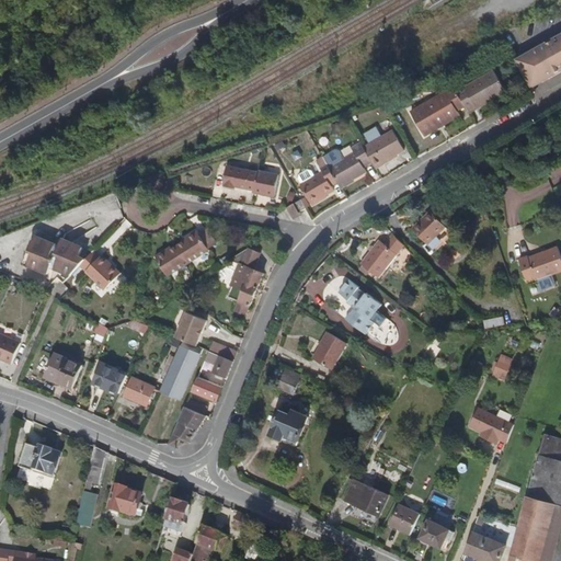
[(560,36),(553,41),(554,43),(548,46),(547,45),(530,54),(539,68),(542,66),(550,80),(560,73),(560,67),(560,66),(560,36)]
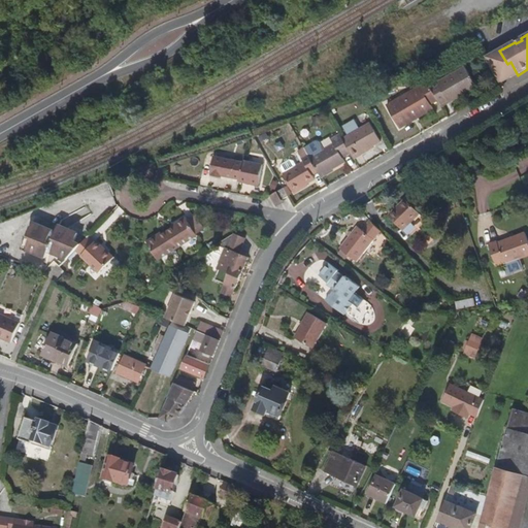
[(507,64),(499,51),(488,57),(503,84),(518,75),(510,62),(507,64)]
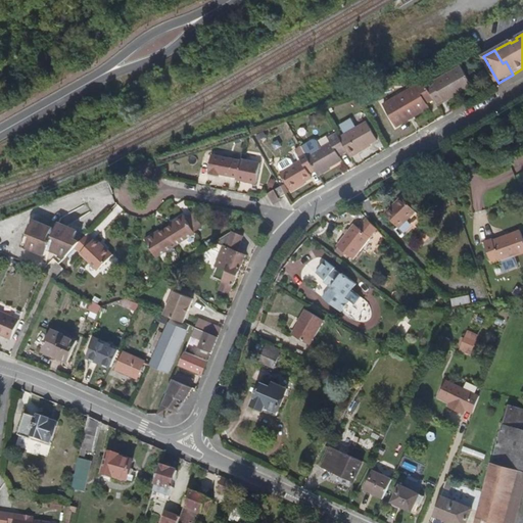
[(427,87),(434,100),(437,104),(459,92),(460,94),(472,86),(461,66),(427,87)]
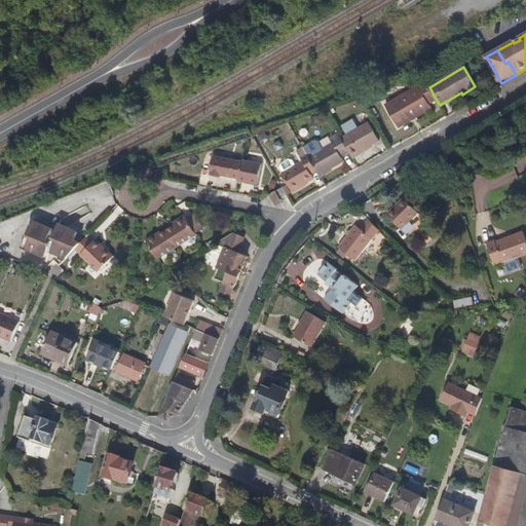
[(429,87),(426,82),(385,105),(399,127),(433,108),(429,104),(437,101),(429,87)]
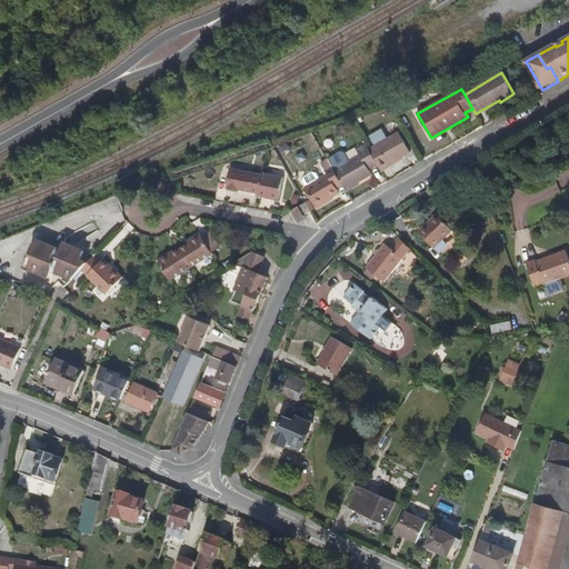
[(376,147),(370,150),(379,166),(381,170),(411,153),(399,133),(388,139),(383,133),(386,132),(385,131),(385,130),(383,129),(381,129),(379,130),(379,132),(373,136),(372,133),(368,136),(368,139),(370,142),(371,141),(376,147)]
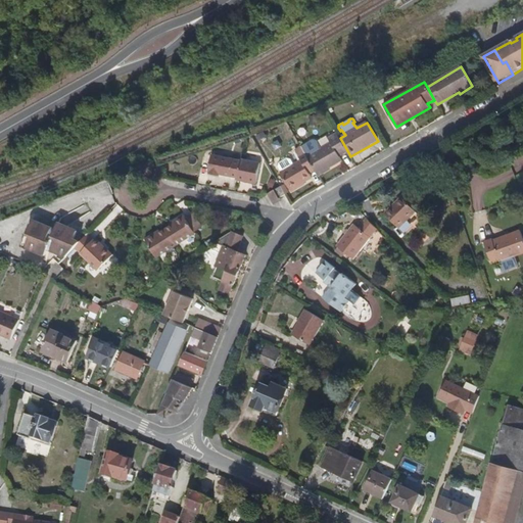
[(340,138),(337,134),(329,139),(331,143),(307,156),(316,171),(318,175),(342,160),(340,156),(348,152),(340,138)]
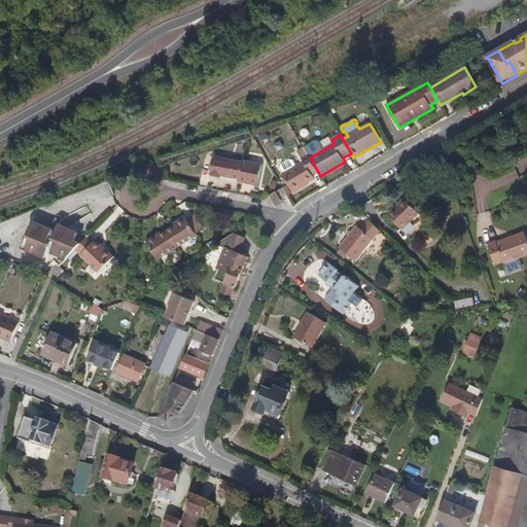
[(310,157),(307,153),(301,156),(304,162),(283,174),(293,191),(315,179),(312,175),(318,172),(310,157)]
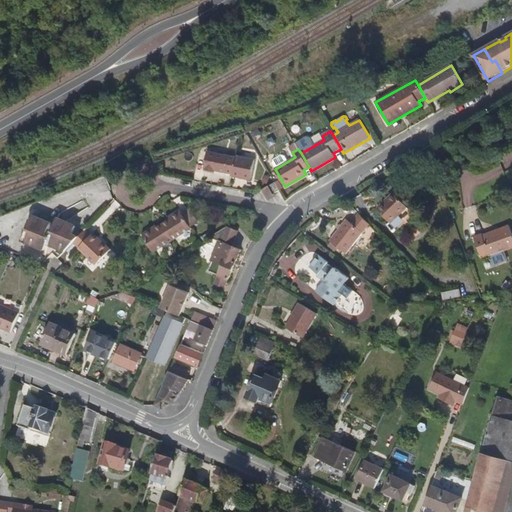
[(204,168),(205,168),(205,171),(215,172),(215,171),(233,174),(233,176),(251,180),(255,160),(237,156),(236,157),(208,152),(204,168)]
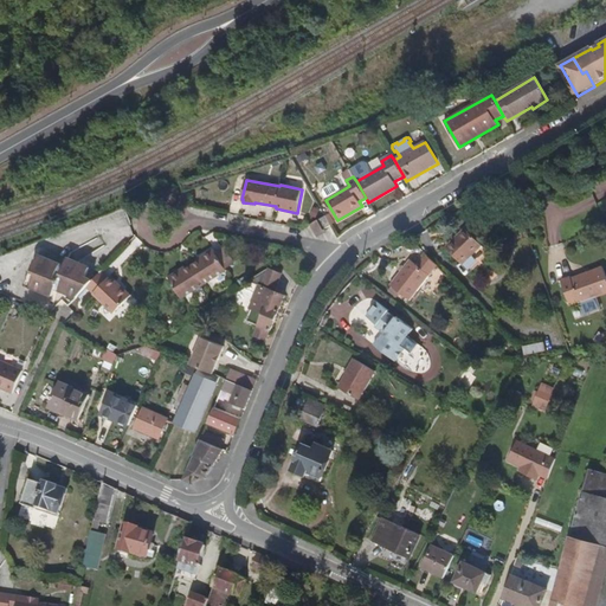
[(331,225),(326,217),(316,223),(321,231),(331,225)]
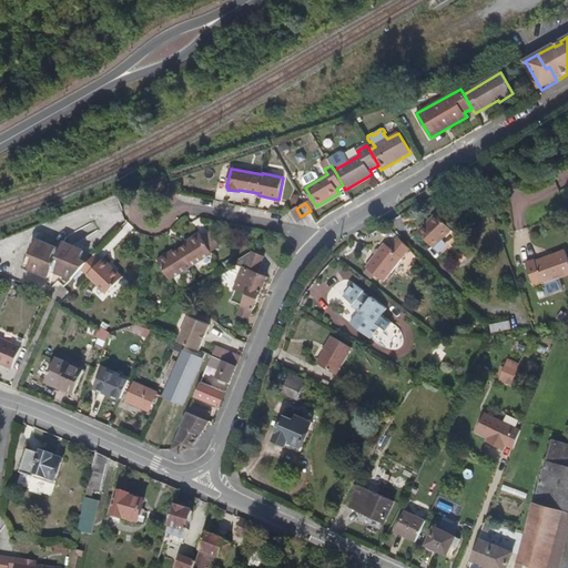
[(417,232),(440,255),(458,239),(436,214),(417,232)]
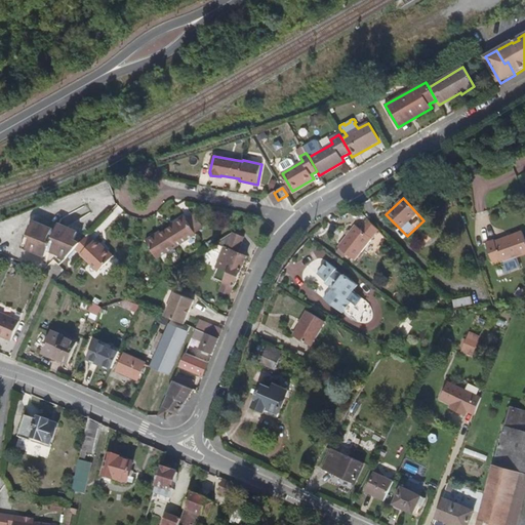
[(195,214),(187,218),(196,233),(203,228),(195,214)]
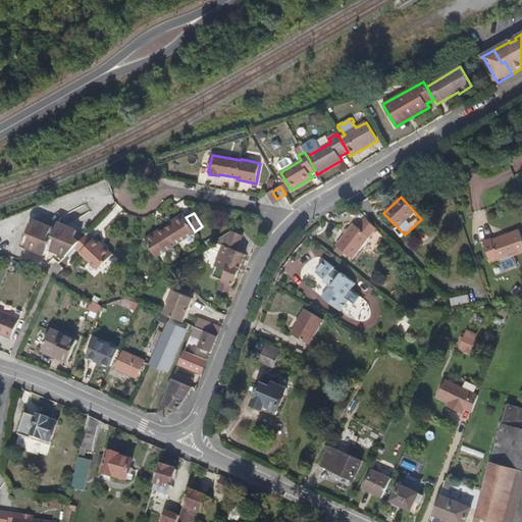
[(195,231),(186,217),(184,214),(172,222),(173,223),(157,233),(157,231),(145,239),(157,257),(196,232),(195,231)]
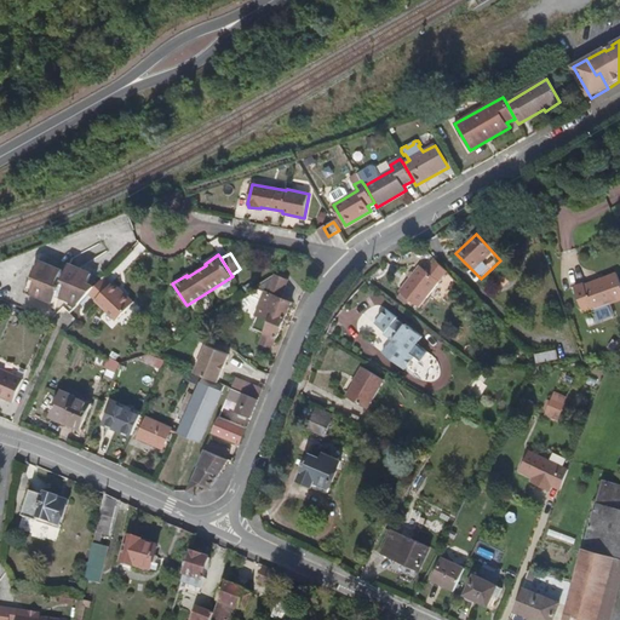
[(447,273),(434,259),(425,271),(419,267),(399,293),(419,309),(447,273)]
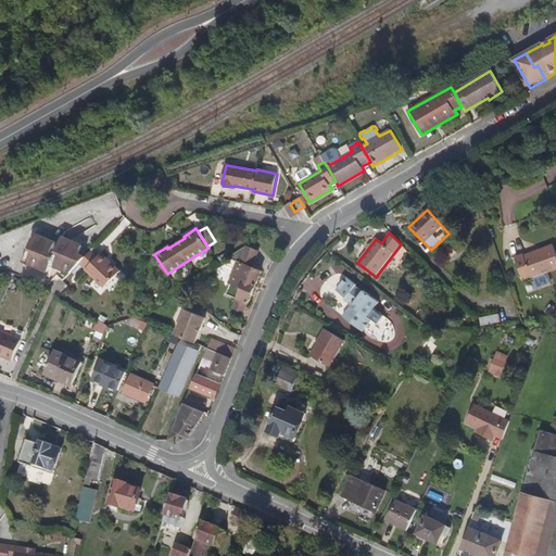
[(79,264),(85,258),(79,256),(84,245),(63,237),(60,243),(36,234),(24,261),(49,272),(52,265),(71,273),(79,264)]
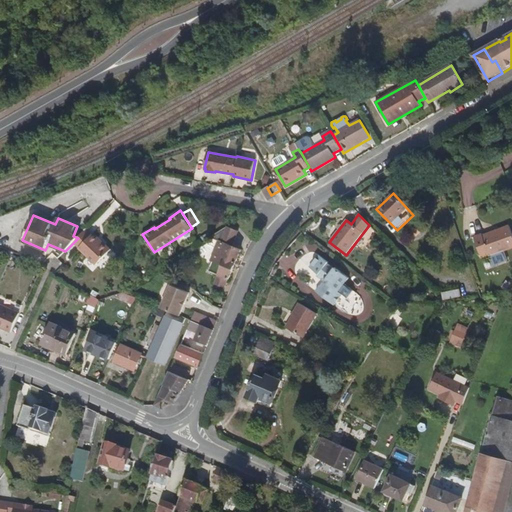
[(511,235),(509,226),(481,236),(481,235),(473,237),(481,258),(489,256),(489,257),(511,247),(511,235)]
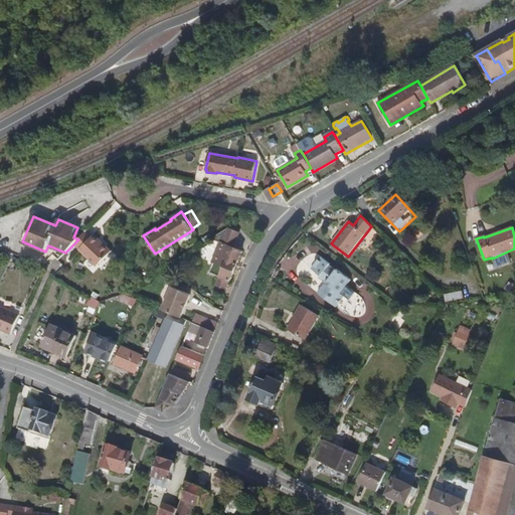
[(239,232),(228,228),(222,242),(220,241),(212,263),(214,264),(210,273),(219,277),(216,286),(226,290),(242,250),(233,247),(239,232)]
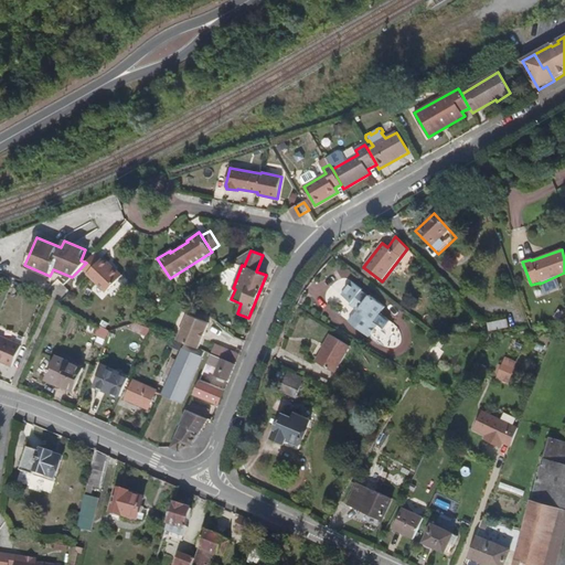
[(100,259),(95,254),(86,263),(81,268),(87,274),(100,259)]
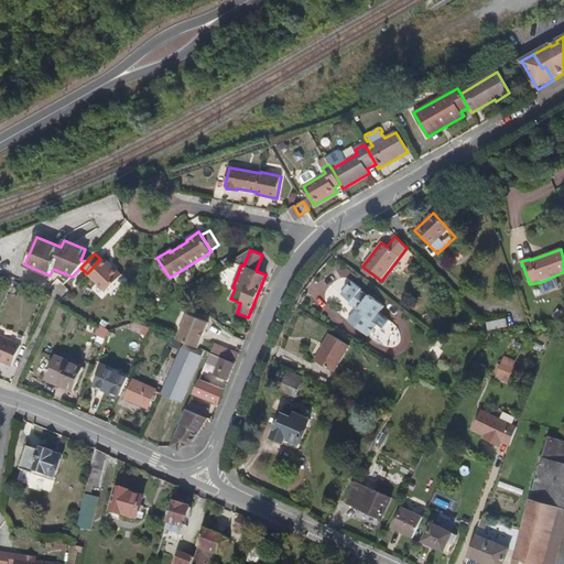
[(109,267),(100,259),(87,273),(106,292),(122,275),(111,264),(109,267)]
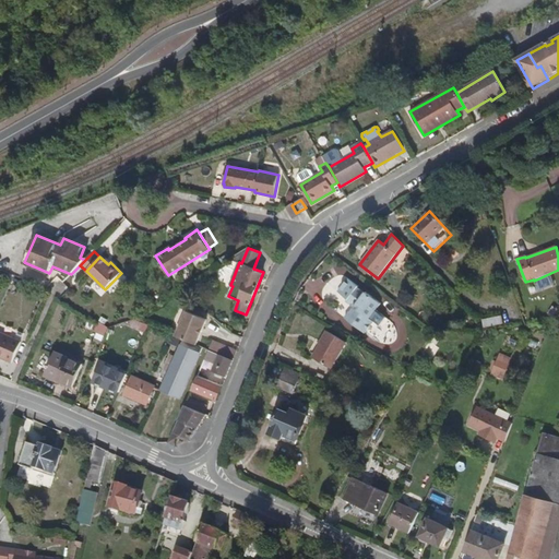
[(365,295),(357,288),(358,287),(348,281),(339,293),(348,300),(347,302),(355,308),(351,313),(349,312),(345,319),(365,334),(373,322),(370,319),(380,305),(366,294),(365,295)]
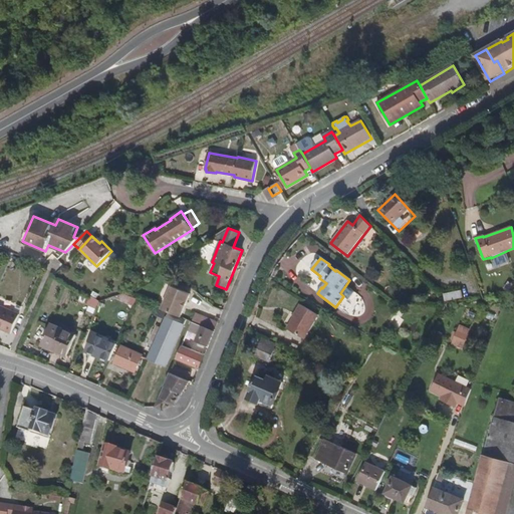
[(444,301),(462,299),(460,286),(443,288),(444,301)]
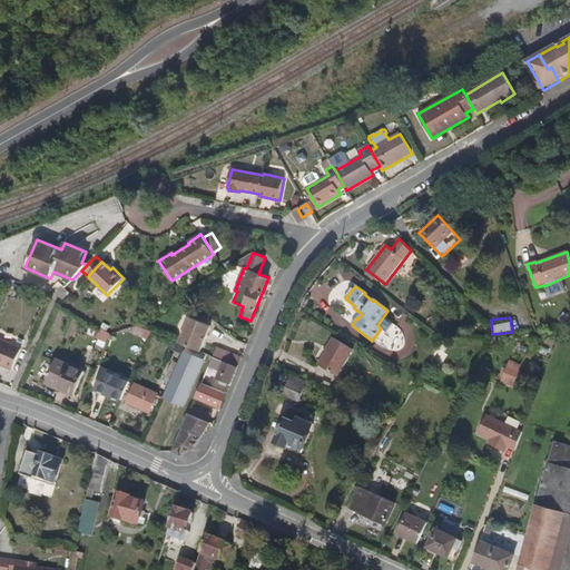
[(190,318),(179,344),(186,346),(200,352),(210,327),(190,318)]
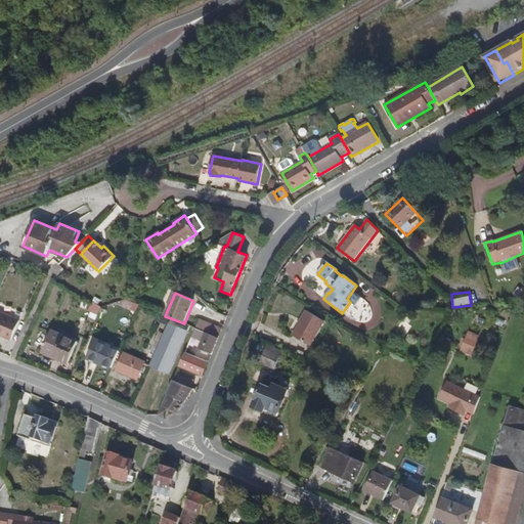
[(139,305),(126,300),(121,301),(120,305),(136,312),(139,305)]
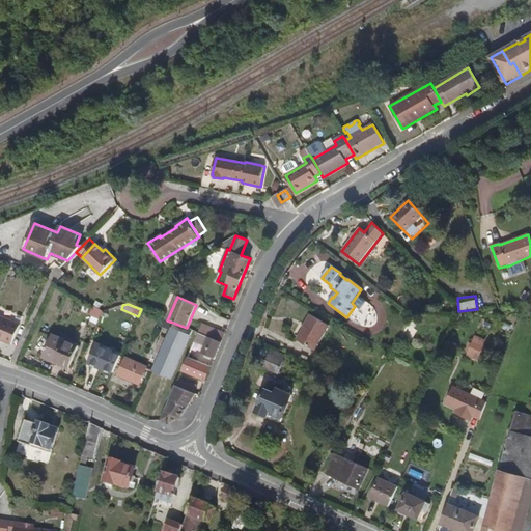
[(100,318),(103,312),(93,306),(90,314),(100,318)]
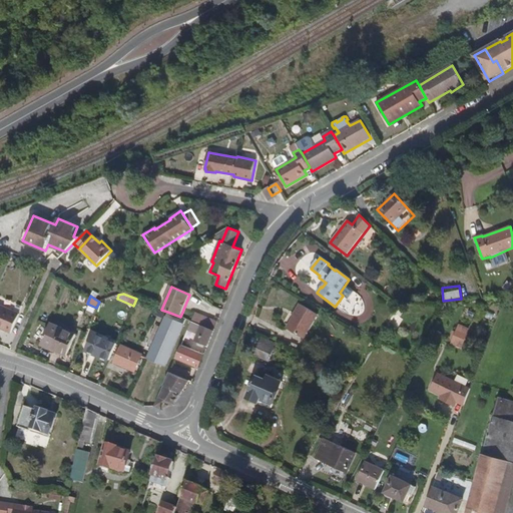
[(0,305),(0,328),(10,334),(19,314),(0,305)]
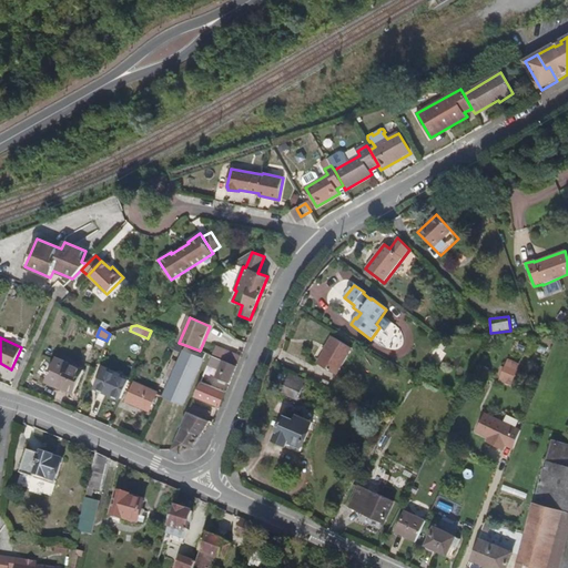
[(316,364),(336,375),(352,350),(332,337),(325,350),(325,351),(316,364)]
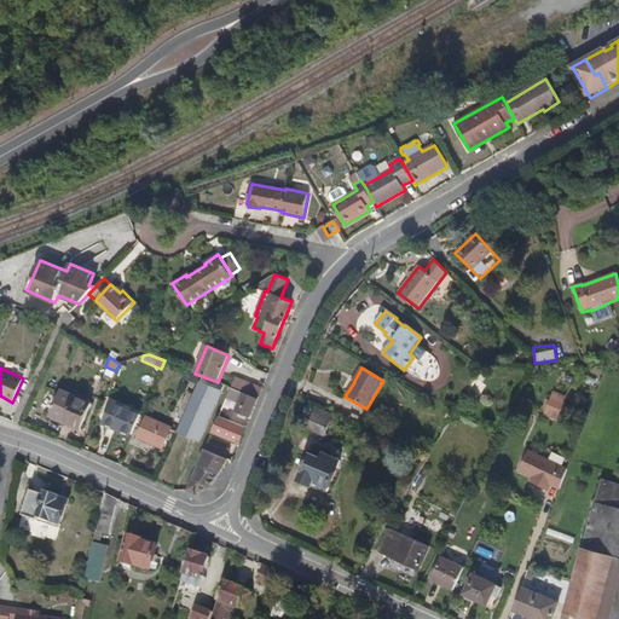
[(218,382),(202,376),(178,433),(200,441),(224,386),(218,382)]
